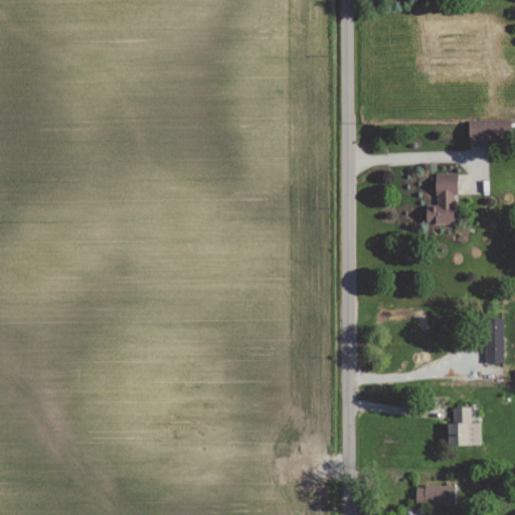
[(470,146),(485,145),(485,147),(513,146),(513,120),(469,121),(470,146)]
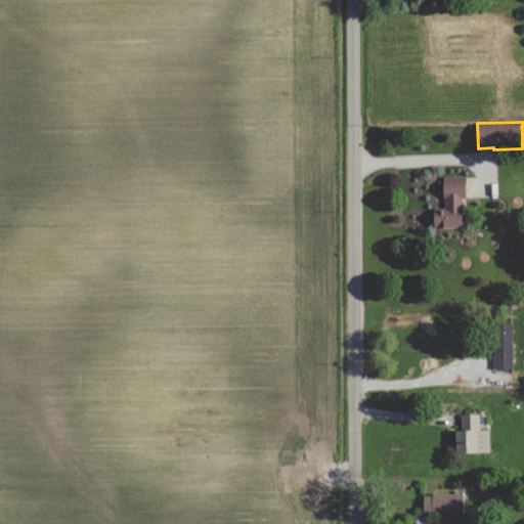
[(463,228),(462,198),(466,198),(466,176),(443,177),(444,208),(434,208),(434,228),(463,228)]
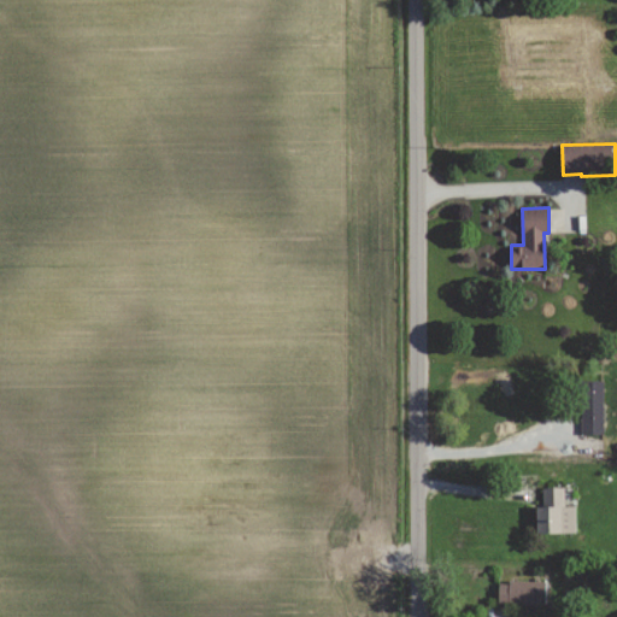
[(604,381),(582,381),(582,434),(605,434),(604,381)]
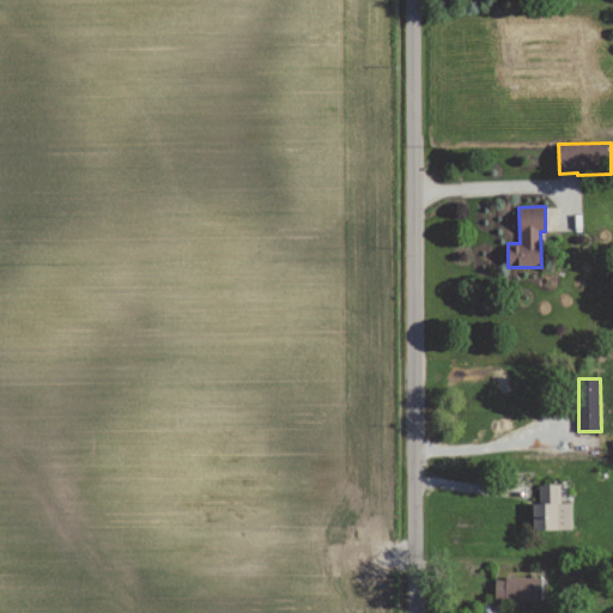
[(534,529),(572,529),(571,503),(562,503),(560,484),(539,484),(540,503),(534,503),(534,529)]
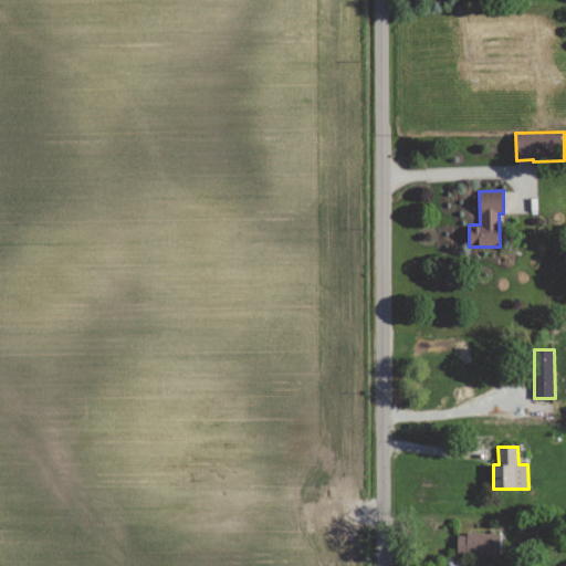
[(501,534),(458,533),(457,553),(500,554),(501,534)]
